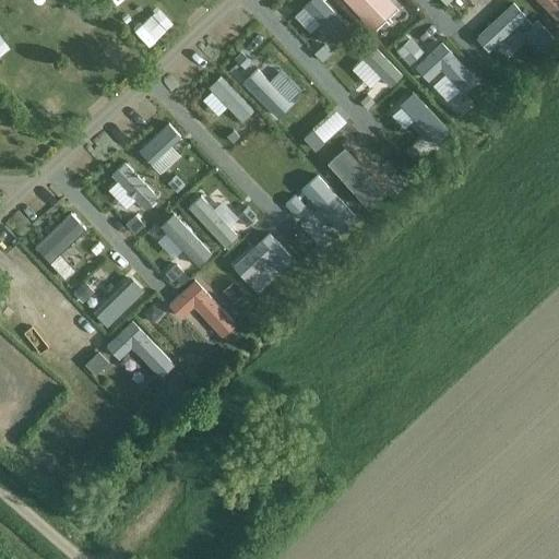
[(389,0),(346,0),(377,33),(400,11),(389,0)]
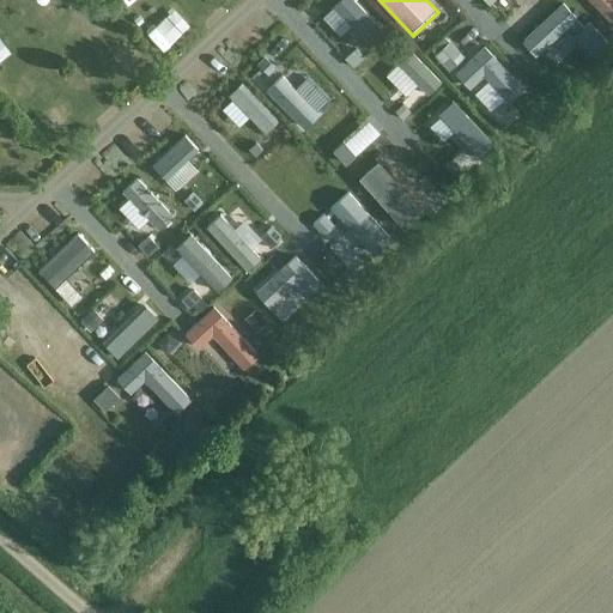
[(612,0),(589,0),(612,23),(612,0)]
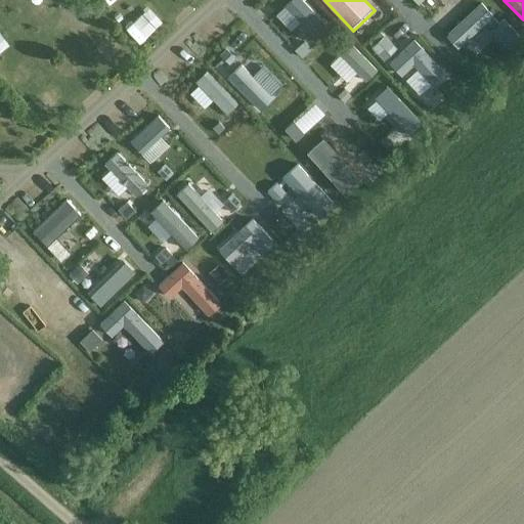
[(445,39),(456,51),(491,18),(480,6),(445,39)]
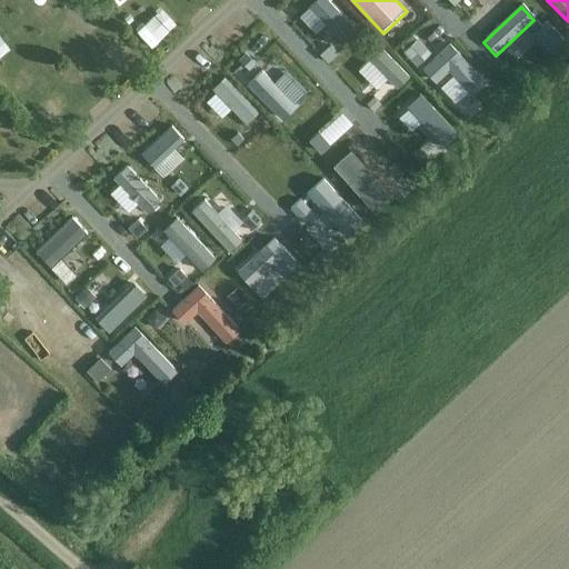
[(218,25),(227,36),(238,27),(229,16),(218,25)]
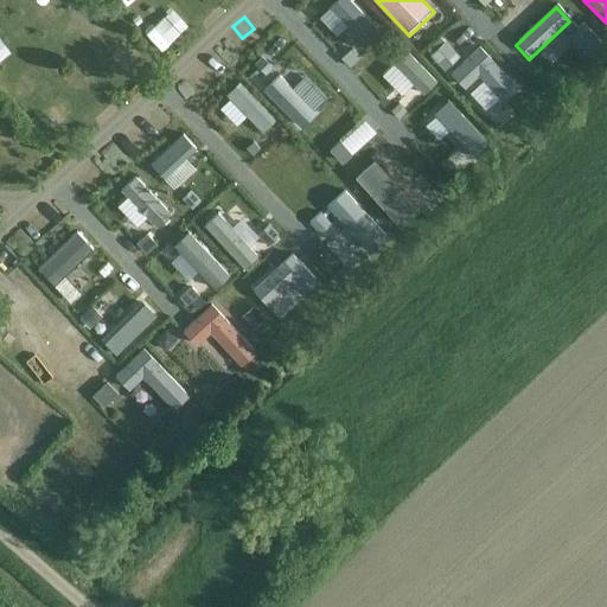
[(582,23),(568,36),(588,57),(602,44),(582,23)]
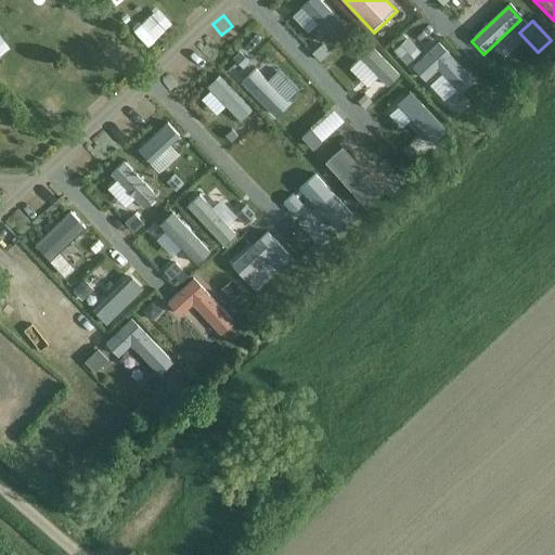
[(0,49),(12,39),(0,25),(0,49)]
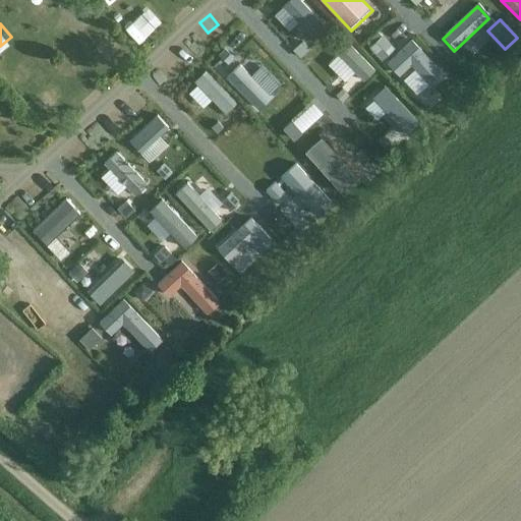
[(383,32),(369,39),(378,53),(391,46),(383,32)]
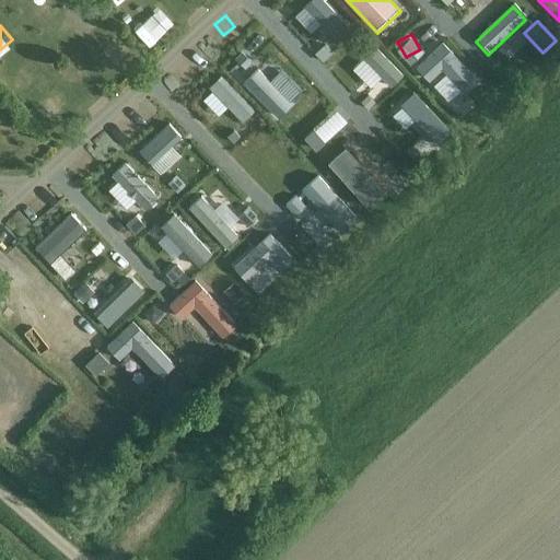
[(325,45),(315,54),(317,56),(323,62),(334,54),(325,45)]
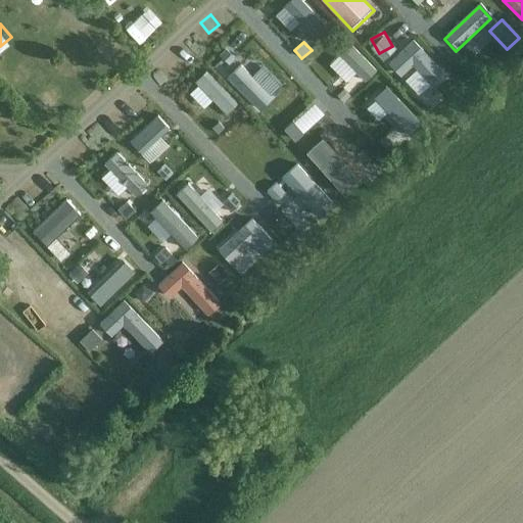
[(443,79),(412,43),(386,65),(396,77),(408,66),(429,92),(443,79)]
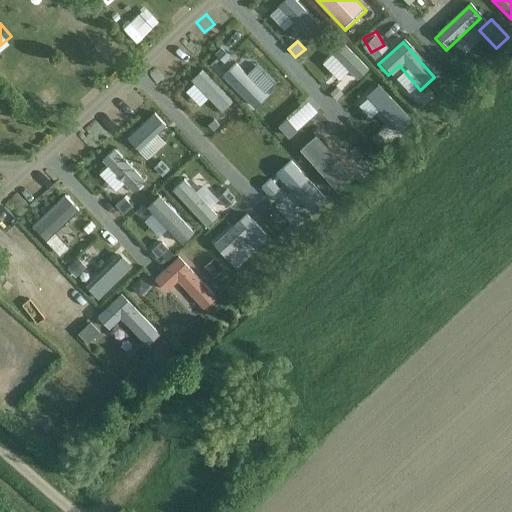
[(221,48),(215,54),(224,63),(230,57),(221,48)]
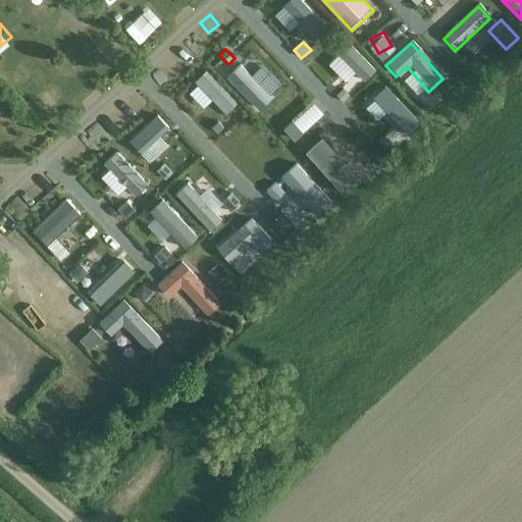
[(23,51),(1,71),(15,87),(38,67),(23,51)]
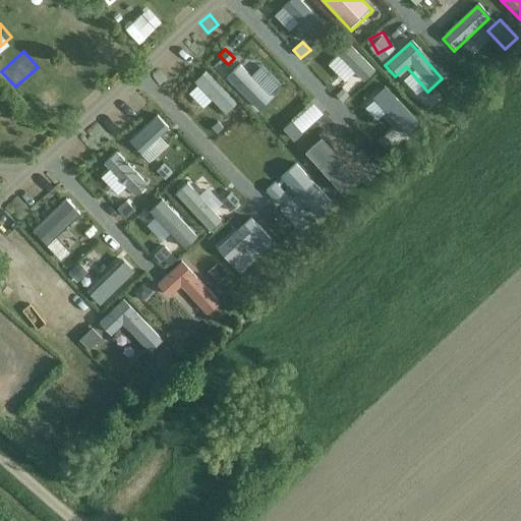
[(170,130),(159,118),(135,139),(147,152),(170,130)]
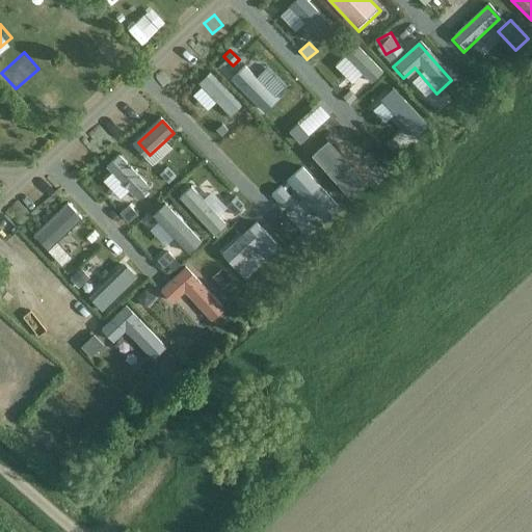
[(222,124),(216,129),(221,136),(228,131),(222,124)]
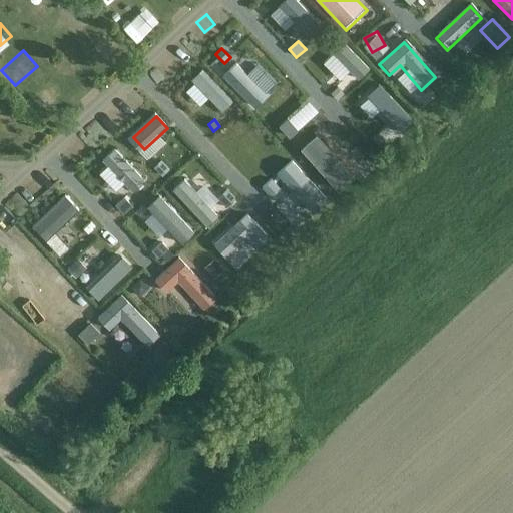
[(289,119),(281,126),(290,136),(298,129),(289,119)]
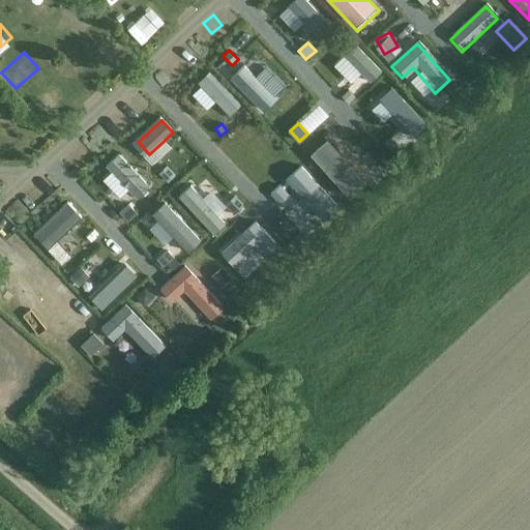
[(390,138),(384,144),(393,153),(400,148),(390,138)]
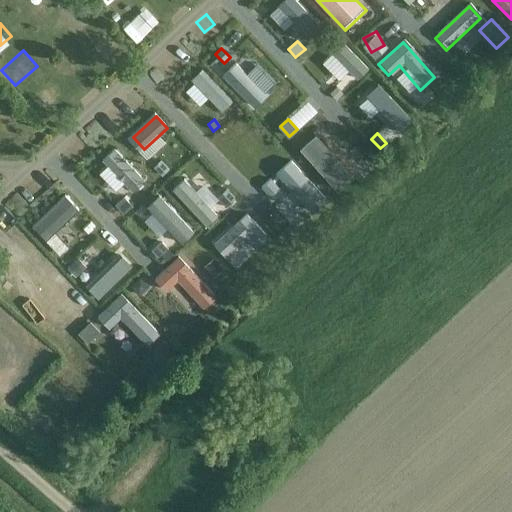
[(294,160),(277,175),(305,204),(321,189),(294,160)]
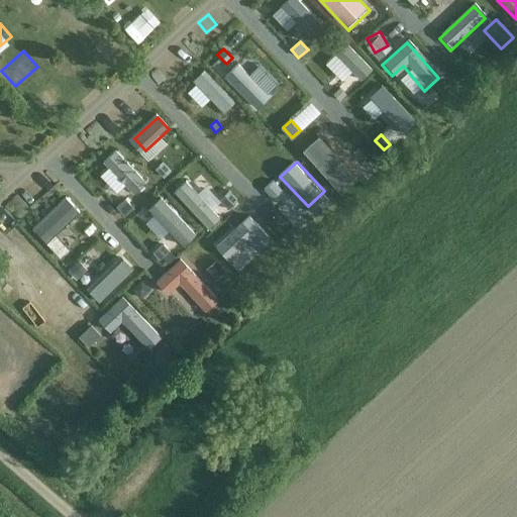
[(163,163),(156,170),(164,178),(171,171),(163,163)]
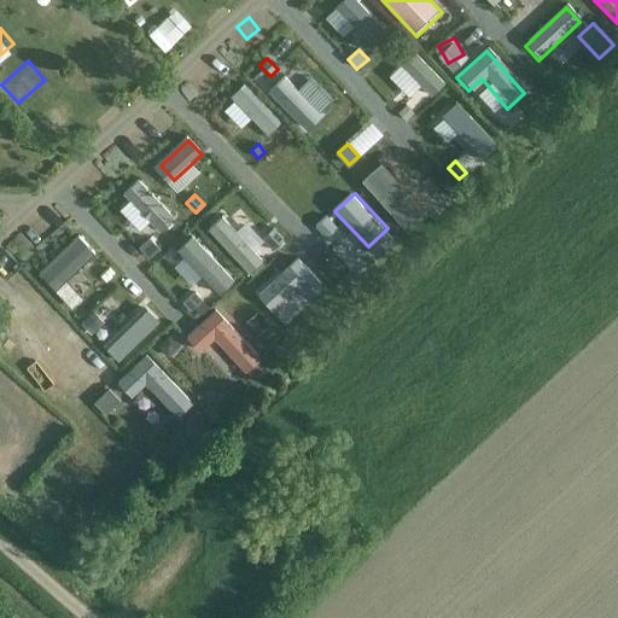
[(326,217),(315,227),(326,238),(336,228),(326,217)]
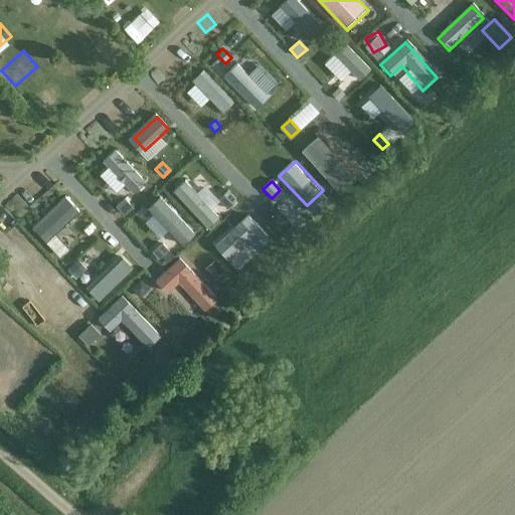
[(226,192),(219,199),(221,200),(227,207),(234,201),(227,194),(226,192)]
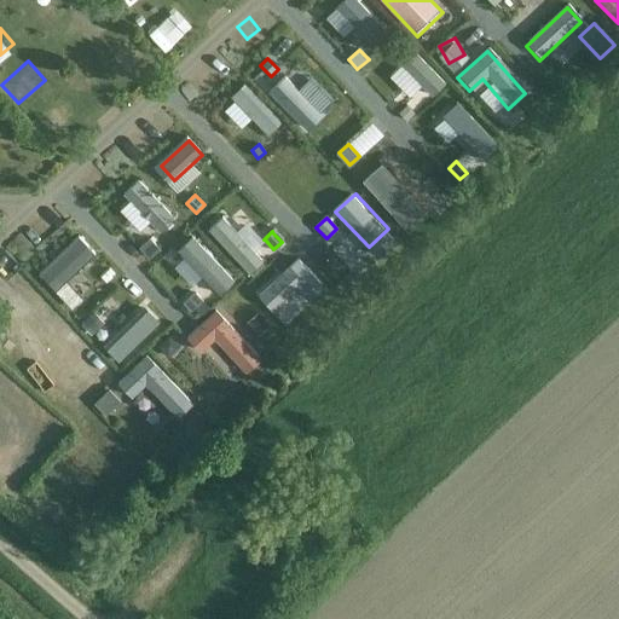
[(41,276),(58,294),(98,256),(80,238),(41,276)]
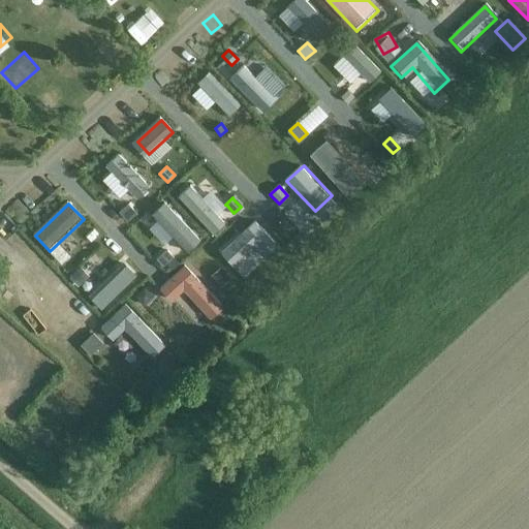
[(128,204),(119,212),(127,221),(136,213),(128,204)]
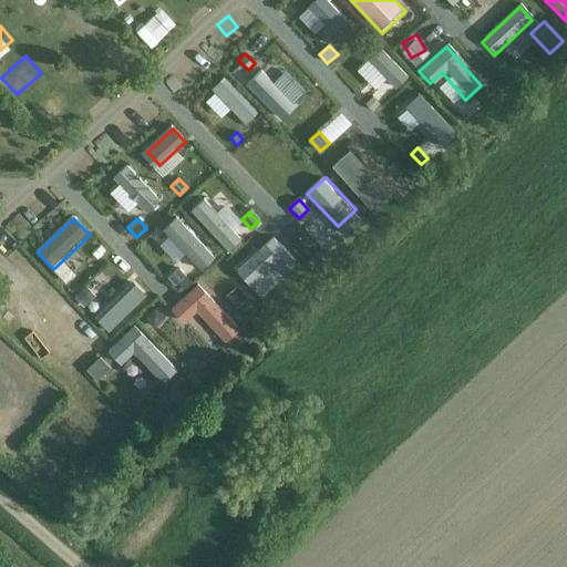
[(292,266),(268,241),(237,271),(249,284),(266,268),(278,279),(292,266)]
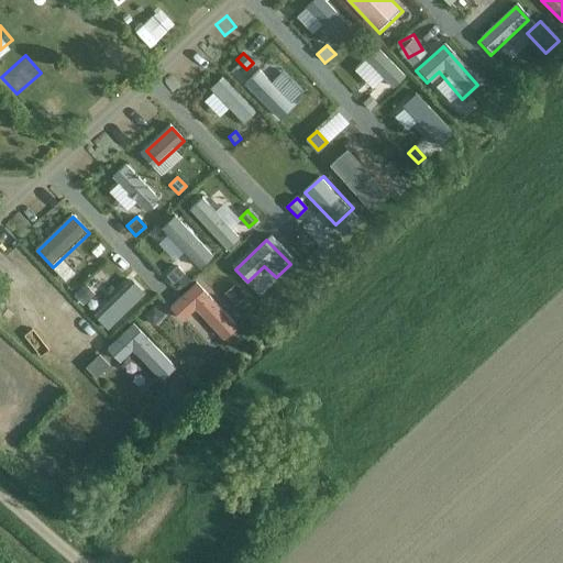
[(176,265),(167,275),(175,283),(184,273),(176,265)]
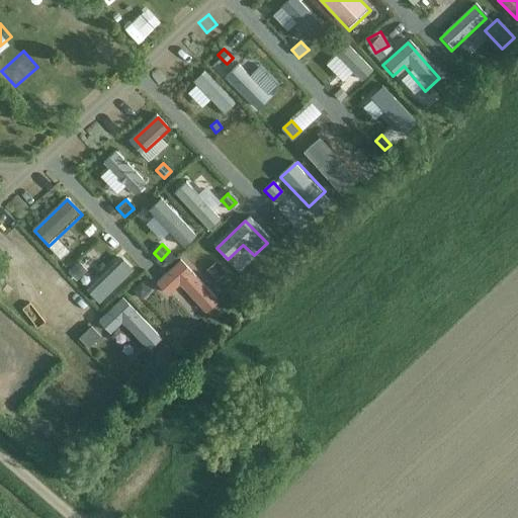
[(134,275),(117,259),(87,289),(102,306),(134,275)]
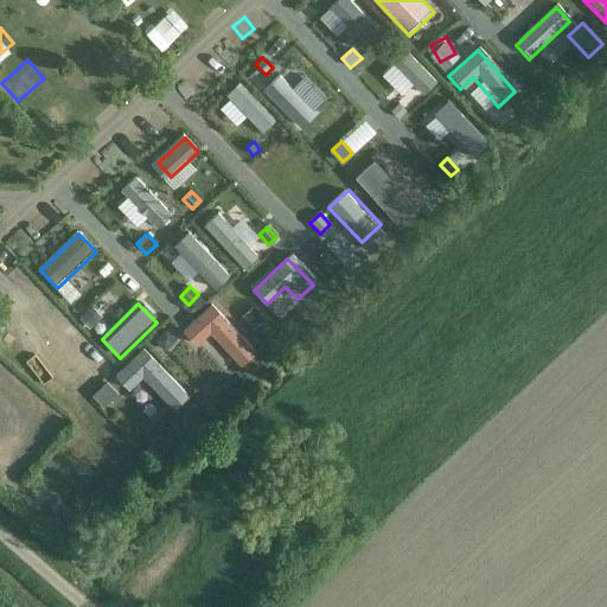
[(93,307),(81,319),(89,327),(101,317),(93,307)]
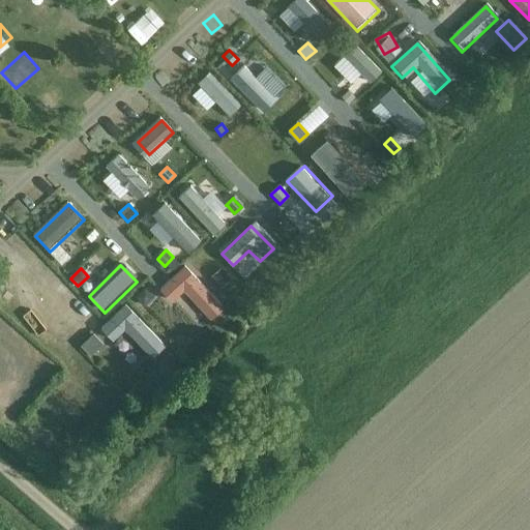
[(222,268),(211,276),(222,287),(231,278),(222,268)]
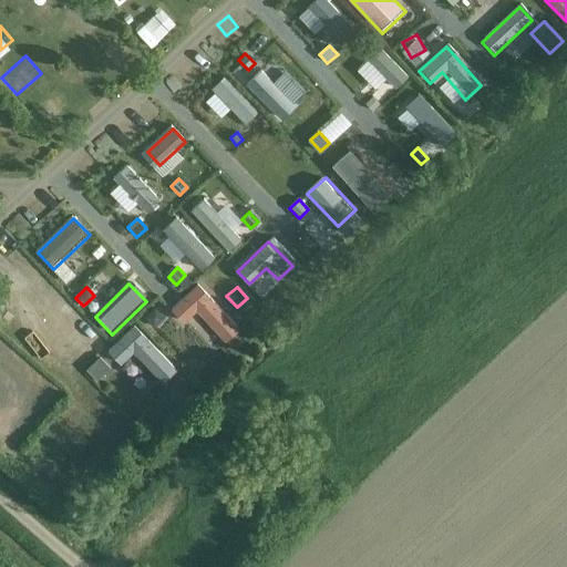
[(238,330),(200,290),(172,318),(181,327),(195,315),(223,344),(238,330)]
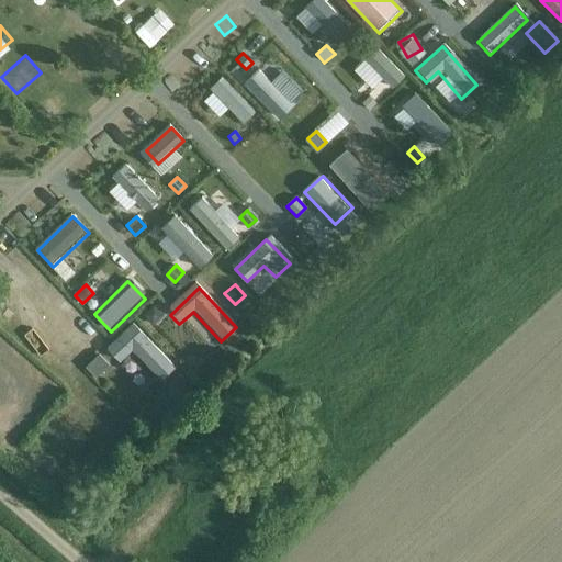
[(154,306),(144,315),(153,324),(161,316),(154,306)]
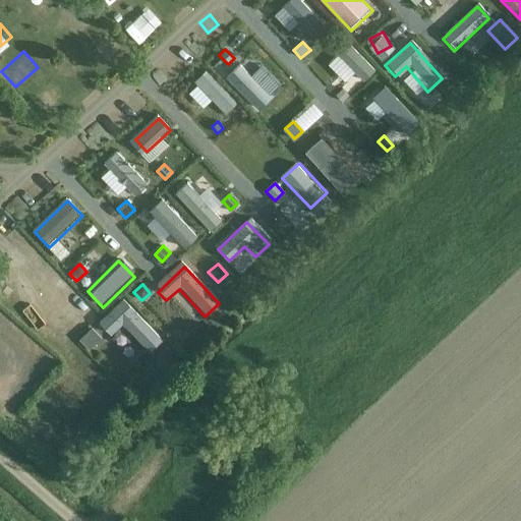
[(121,304),(96,329),(109,342),(120,331),(146,357),(160,344),(121,304)]
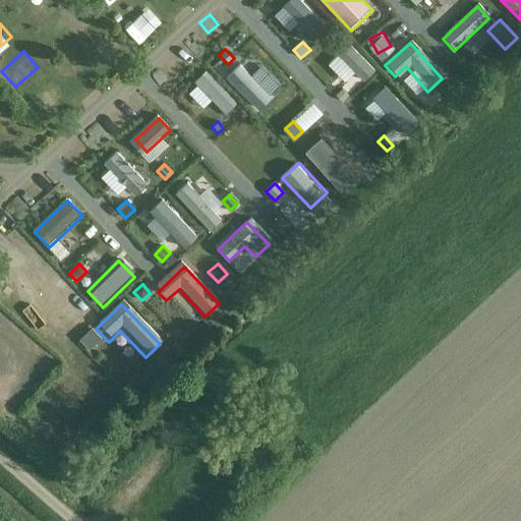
[(92,328),(79,340),(89,350),(102,338),(92,328)]
